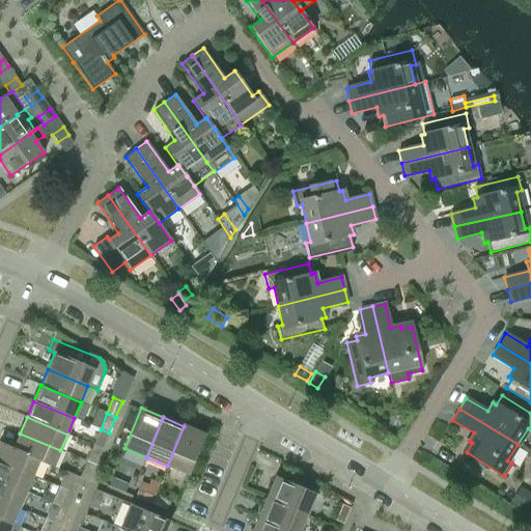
[(184,426),(167,466),(189,475),(205,436),(184,426)]
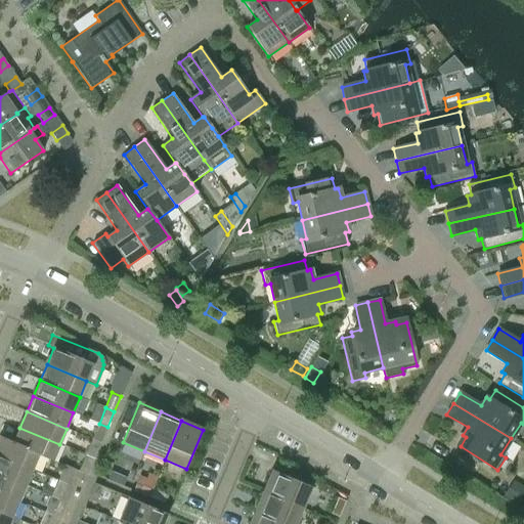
[(99,424),(92,439),(100,443),(107,427),(99,424)]
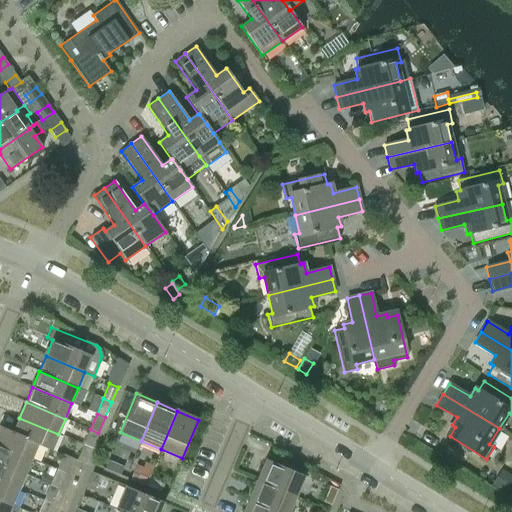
[(19,418),(13,432),(13,433),(38,444),(37,445),(51,451),(58,434),(19,418)]
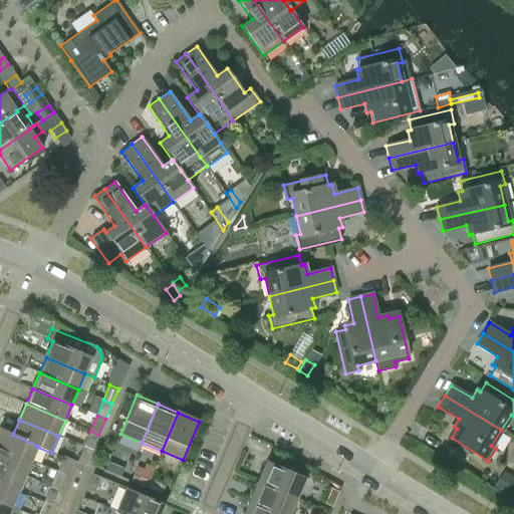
[(0,447),(31,461),(37,447),(38,446),(13,435),(13,434),(0,428),(0,447)]
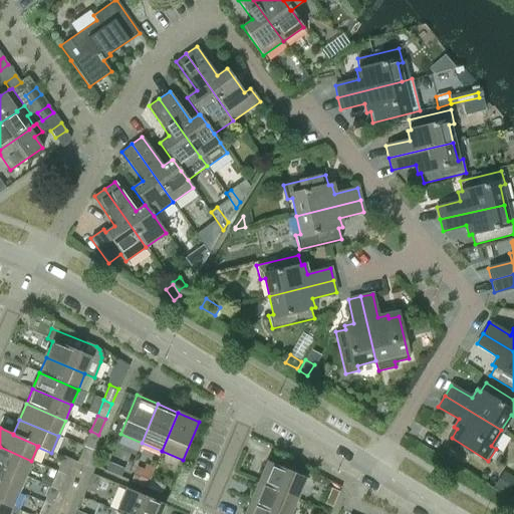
[(90,431),(83,447),(92,450),(98,435),(90,431)]
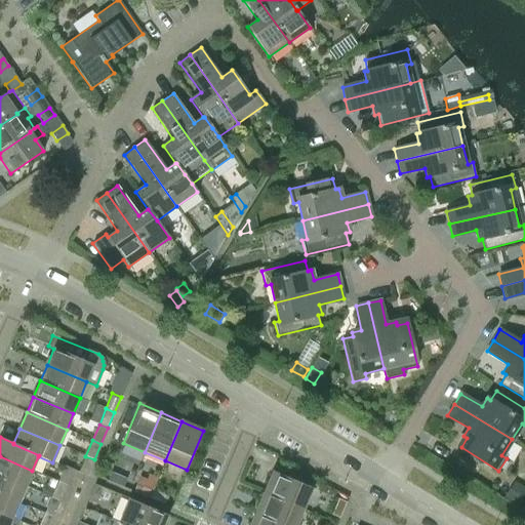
[(0,476),(26,487),(32,471),(0,456),(0,476)]
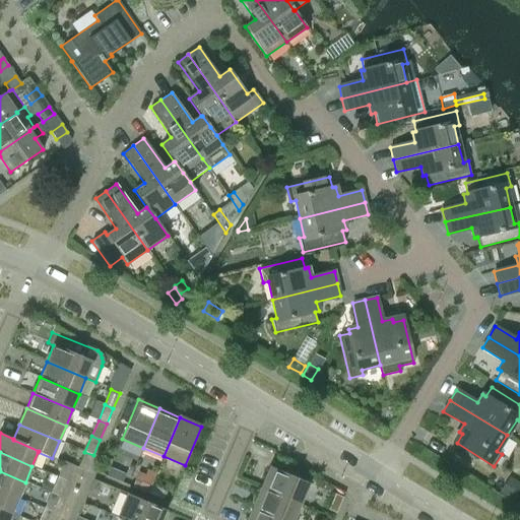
[(86,471),(93,455),(84,452),(78,467),(86,471)]
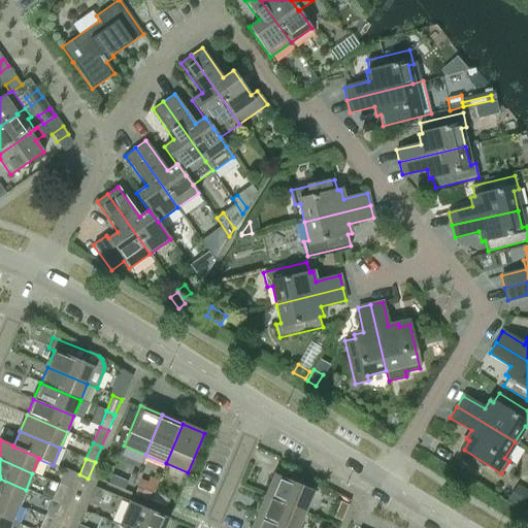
[(65,468),(58,485),(67,488),(73,472),(65,468)]
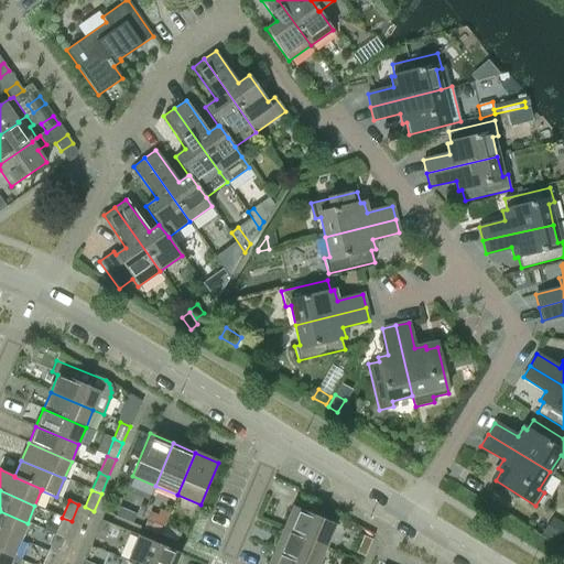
[(293,507),(283,529),(325,548),(335,524),(293,507)]
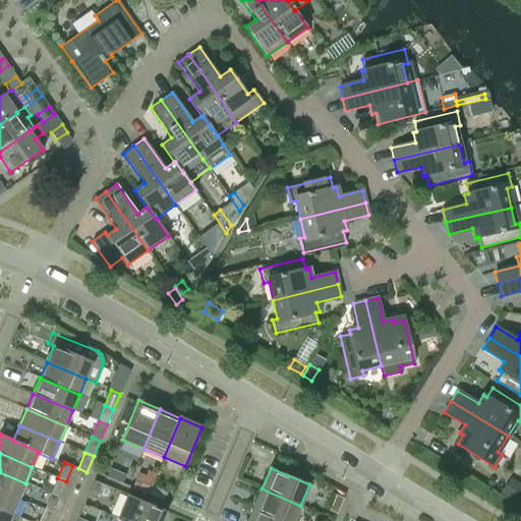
[(122,483),(125,475),(110,469),(107,477),(122,483)]
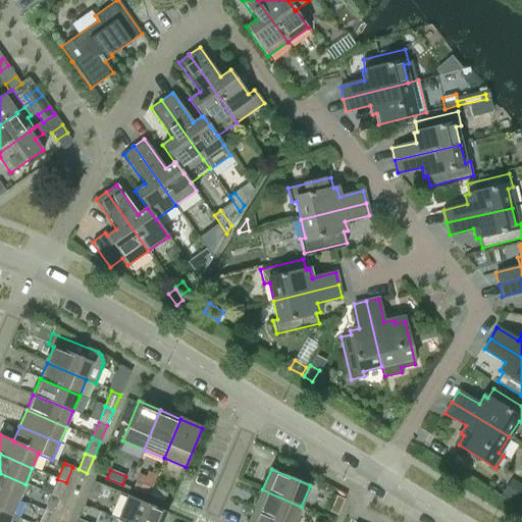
[(0,491),(18,500),(25,484),(0,473),(0,491)]
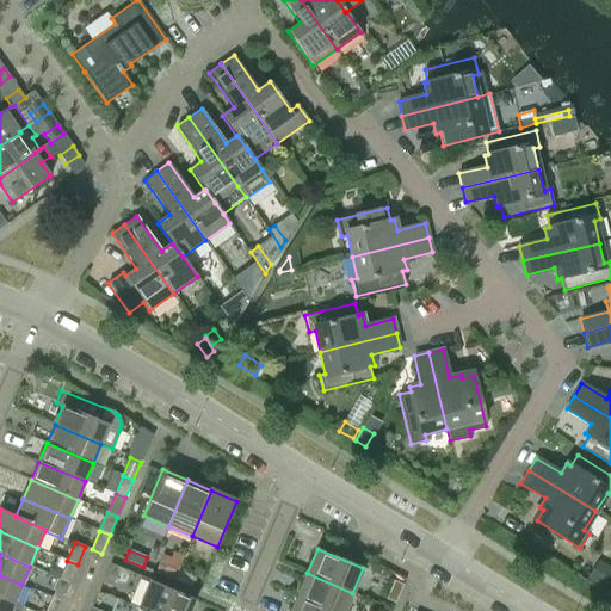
[(78,565),(67,561),(60,579),(69,584),(78,565)]
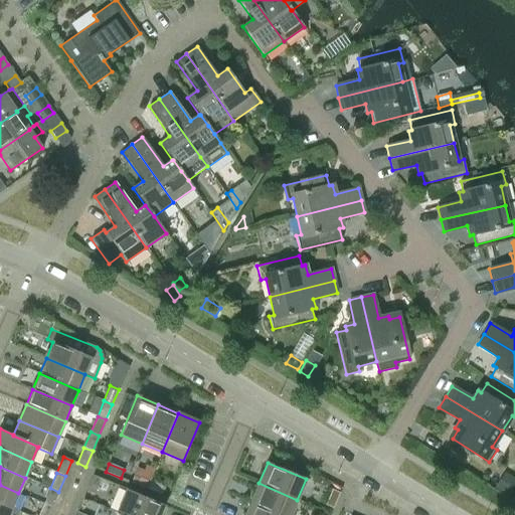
[(131,483),(146,489),(150,481),(134,474),(131,483)]
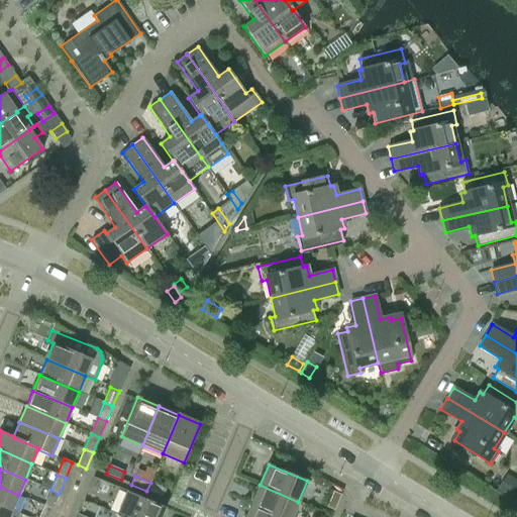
[(516,481),(507,476),(498,490),(512,499),(516,490),(516,481)]
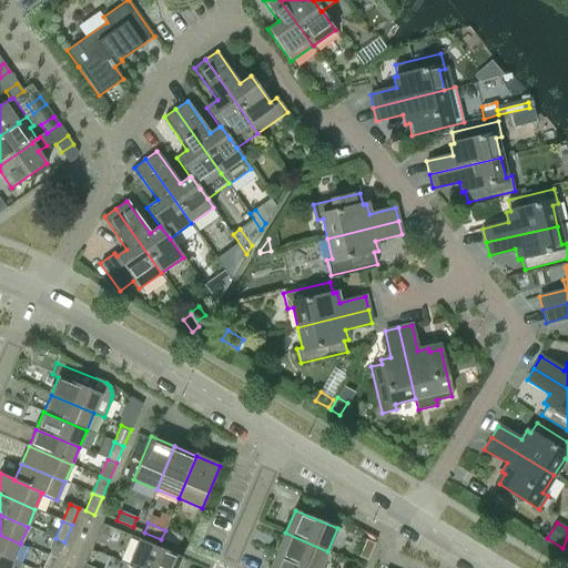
[(95,540),(95,541),(104,545),(111,528),(102,524),(95,540)]
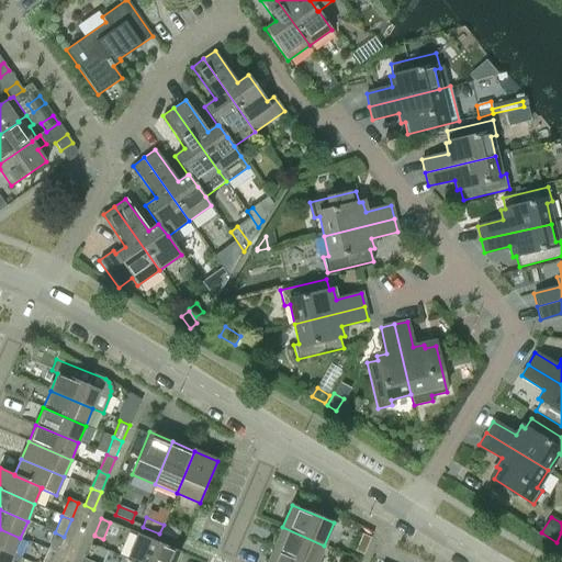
[(180,531),(164,525),(159,534),(176,541),(180,531)]
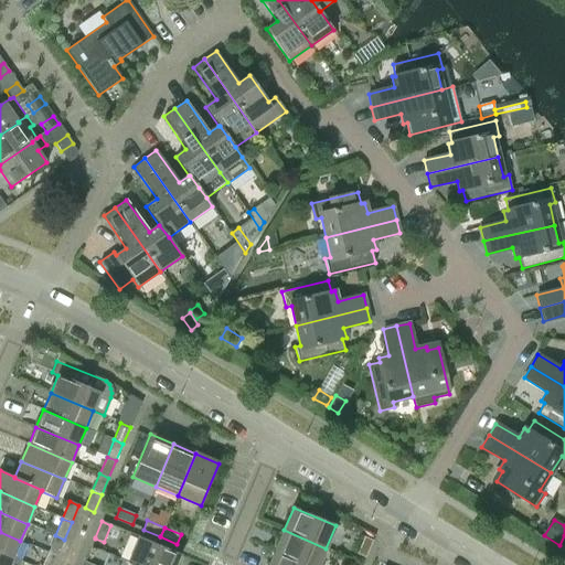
[(318,564),(326,548),(284,530),(274,552),(304,564),(318,564)]
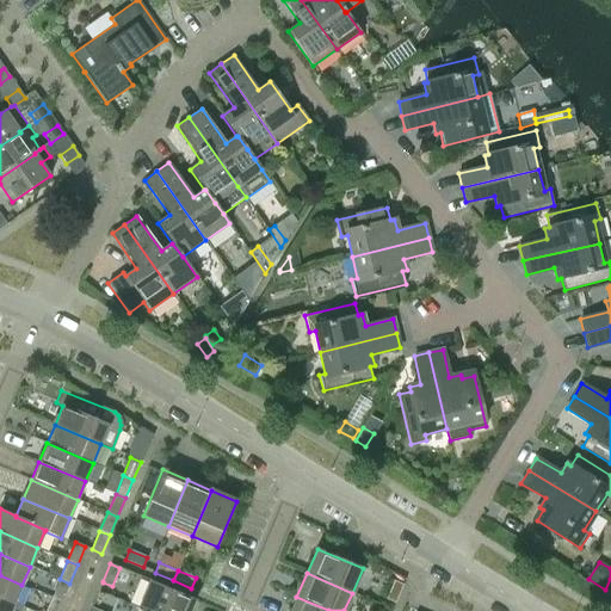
[(0,597),(14,604),(22,585),(0,575),(0,597)]
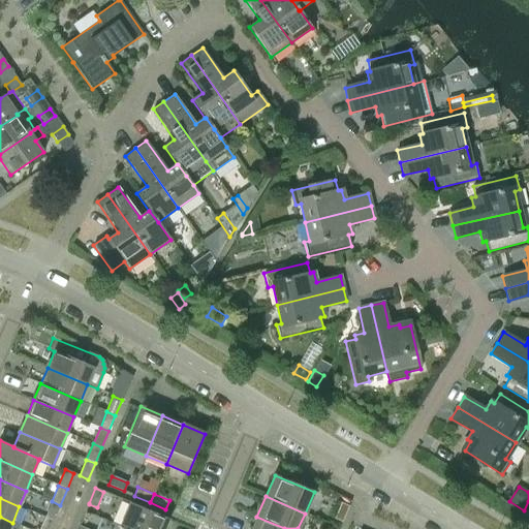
[(52,501),(44,518),(53,521),(60,505),(52,501)]
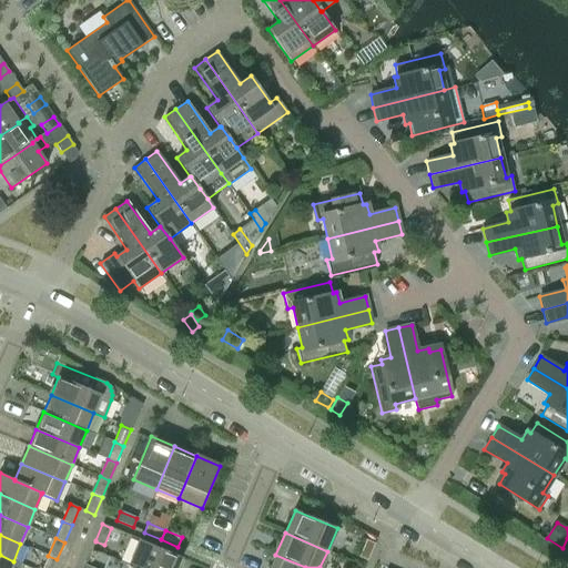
[(129,565),(134,567),(175,567),(181,557),(139,539),(129,565)]
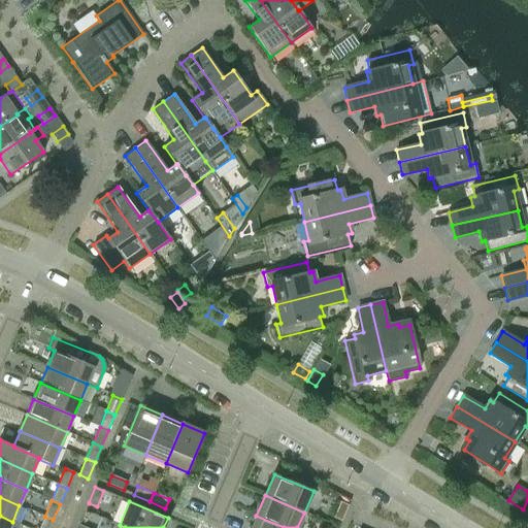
[(339,502),(333,518),(341,521),(349,505),(339,502)]
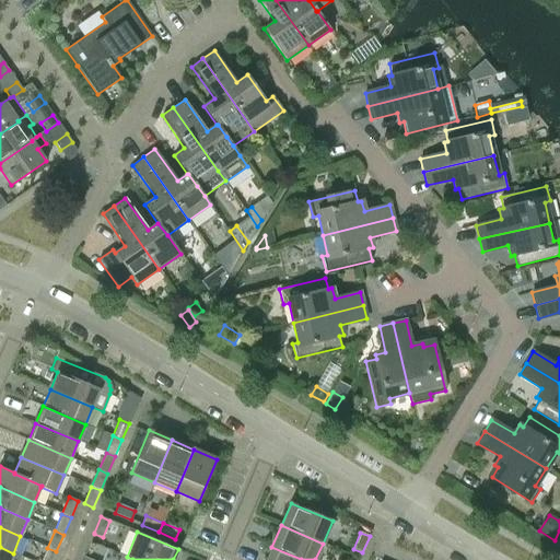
[(9,559),(13,553),(0,547),(0,559),(9,559)]
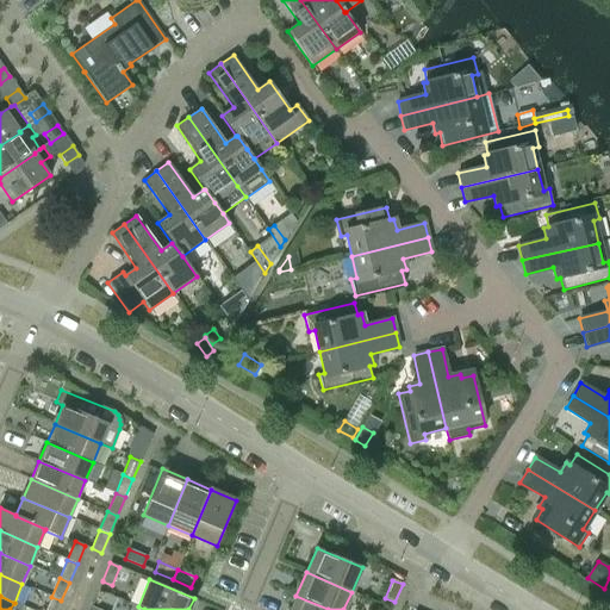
[(328,609),(296,596),(290,609),(328,609)]
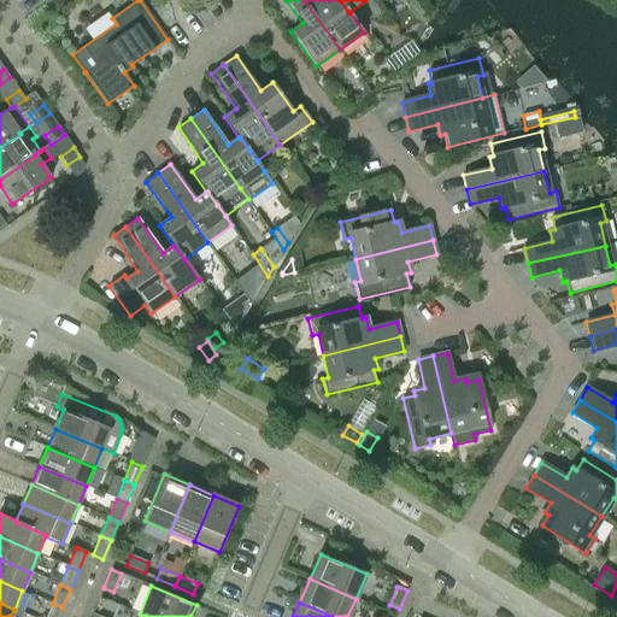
[(52,604),(46,616),(58,616),(62,607),(52,604)]
